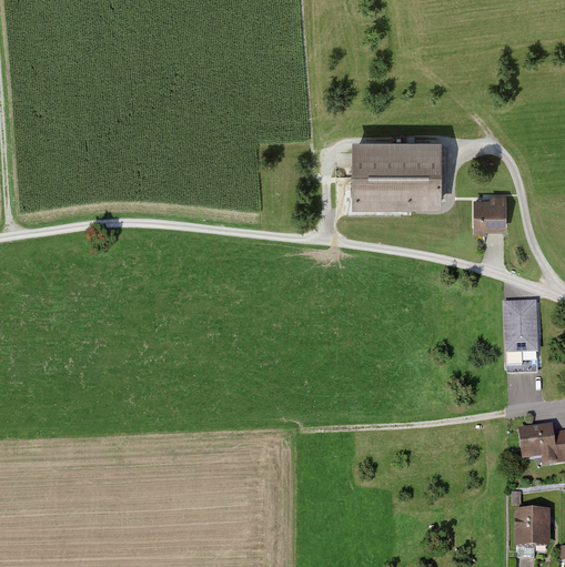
[(443,143),(354,143),(354,205),(443,205),(443,143)]
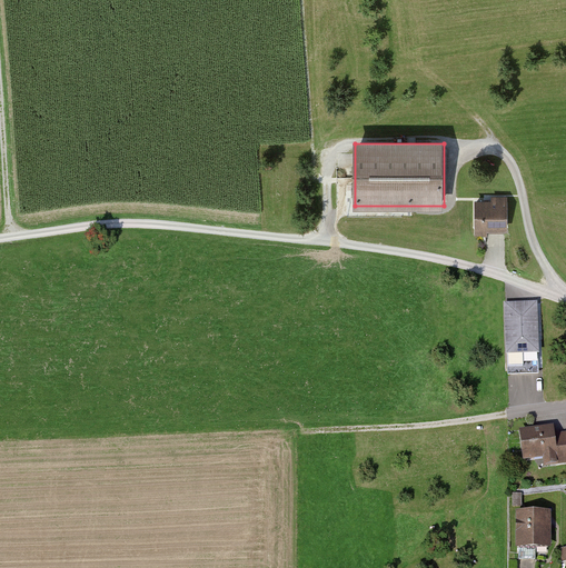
[(506,196),(474,196),(474,229),(506,229),(506,196)]
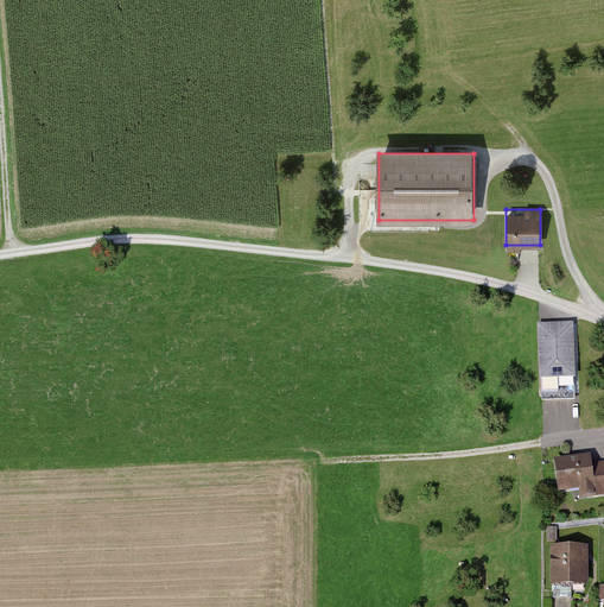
[(574,390),(572,321),(536,322),(539,391),(574,390)]
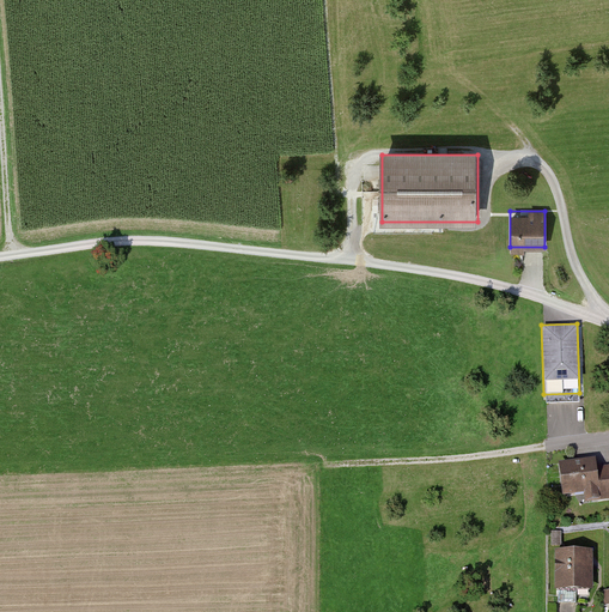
[(595,456),(556,460),(560,494),(597,490),(595,456)]
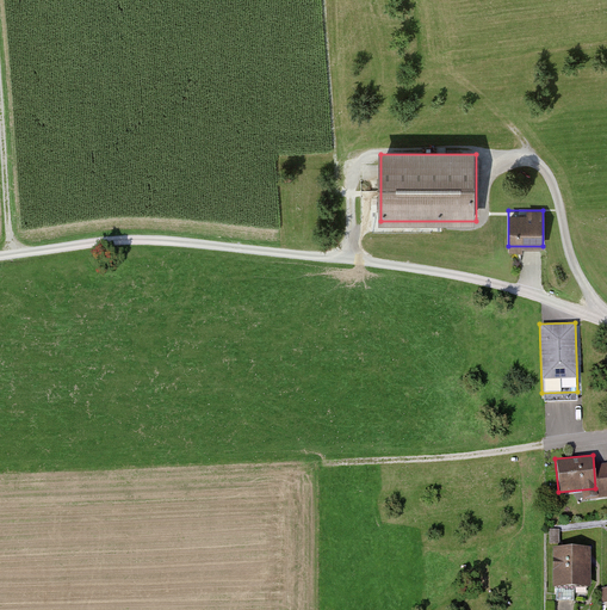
[(606,461),(595,462),(599,495),(606,494),(606,461)]
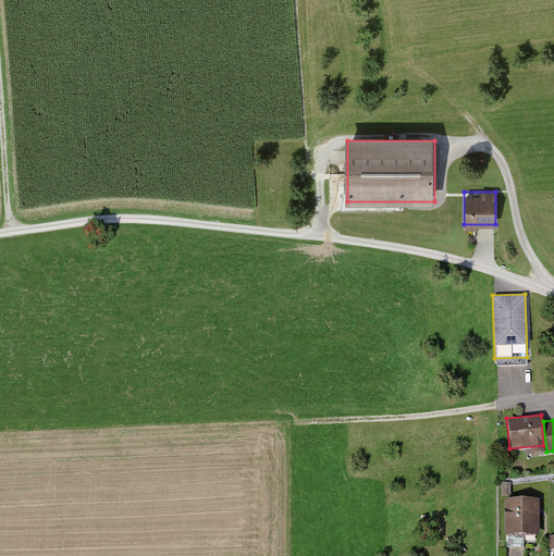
[(538,532),(538,498),(506,498),(506,532),(538,532)]
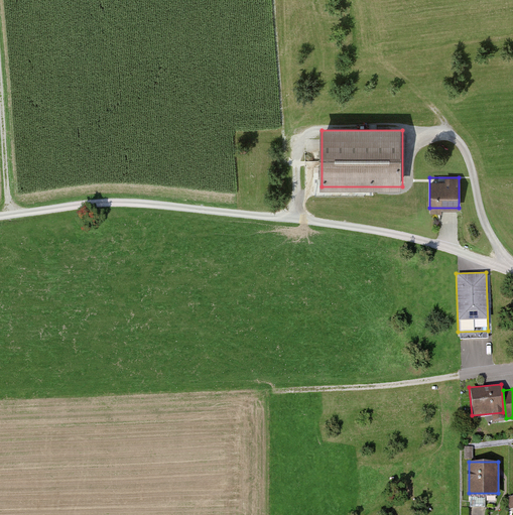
All buildings are outlined.
